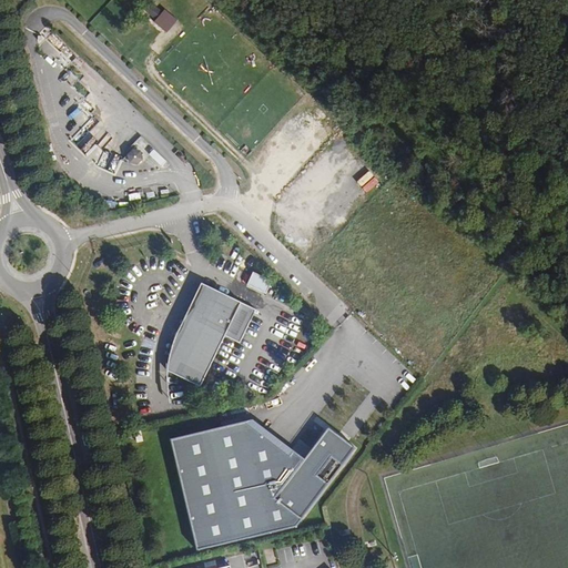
[(166,9),(155,21),(169,32),(180,20),(166,9)]
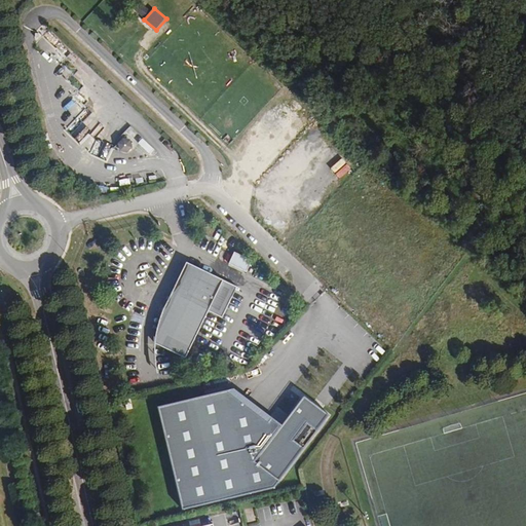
[(126,134),(116,143),(126,154),(137,145),(126,134)]
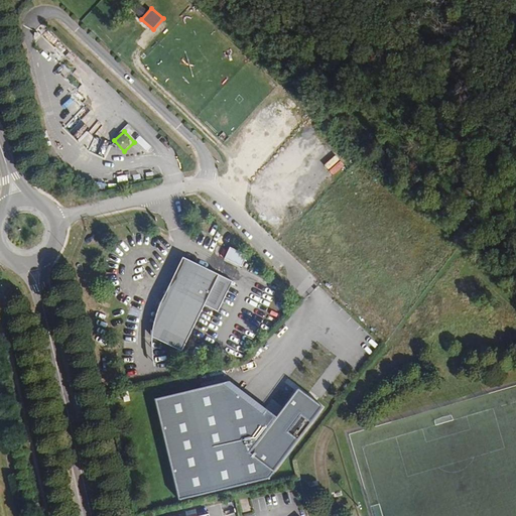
[(147,151),(152,146),(141,136),(137,140),(147,151)]
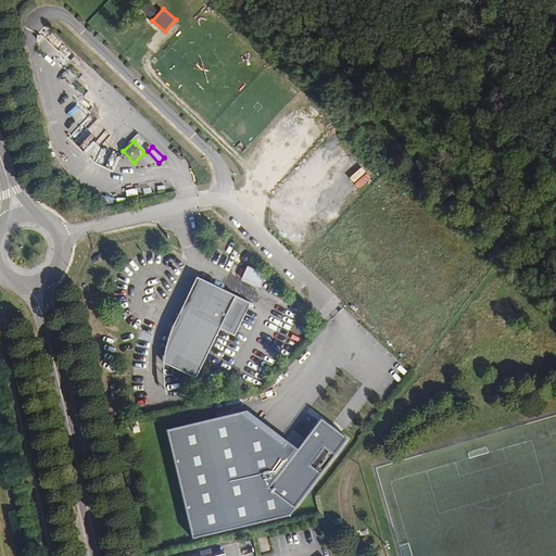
[(243,280),(262,288),(268,275),(249,266),(243,280)]
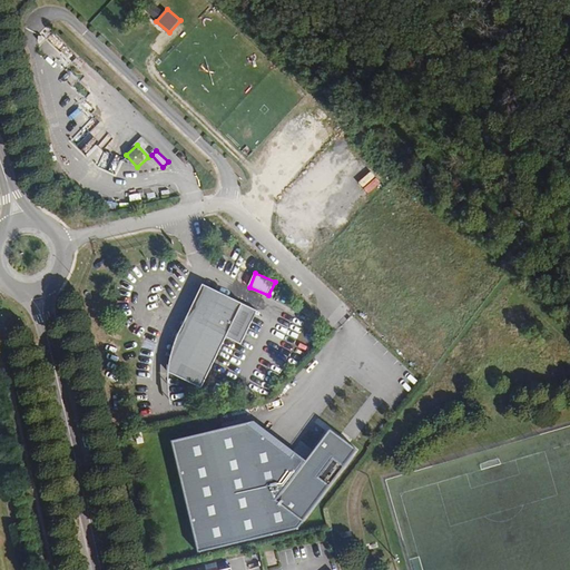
[(256,313),(200,286),(185,320),(192,323),(167,375),(200,391),(225,338),(239,346),(256,313)]
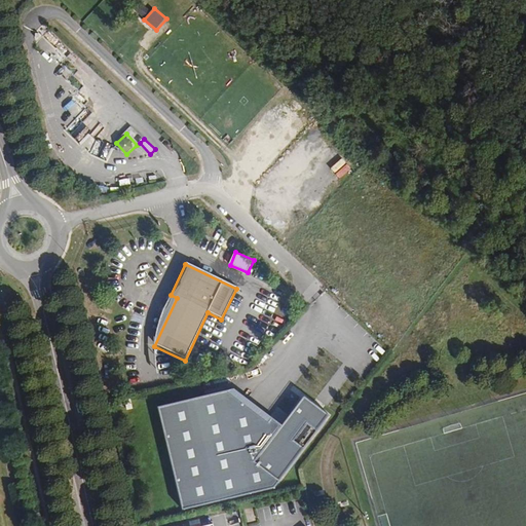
[(230,388),(157,406),(181,508),(272,486),(330,414),(303,396),(282,425),(230,388)]
